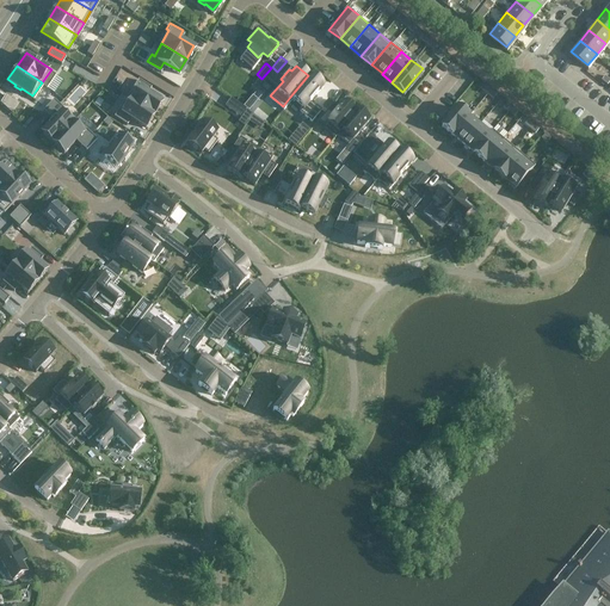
[(321,84),(309,73),(308,75),(290,97),(301,105),(299,109),(310,118),(320,107),(315,103),(314,103),(309,99),(321,84)]
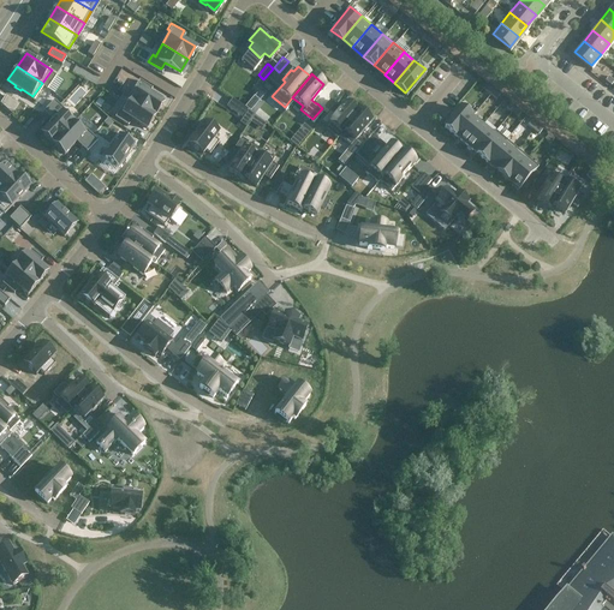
[(138,77),(126,96),(154,113),(162,101),(147,91),(151,85),(138,77)]
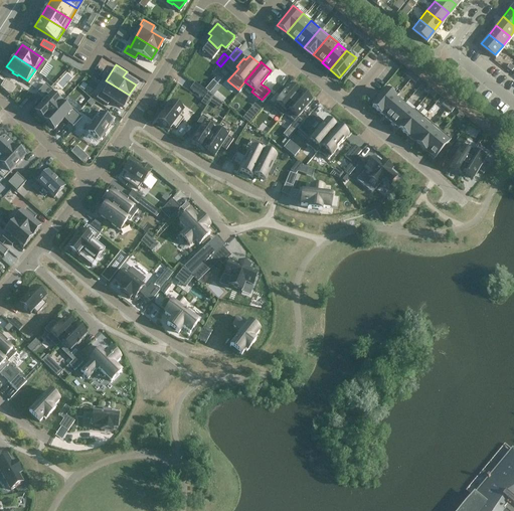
[(4,77),(0,83),(9,92),(14,84),(4,77)]
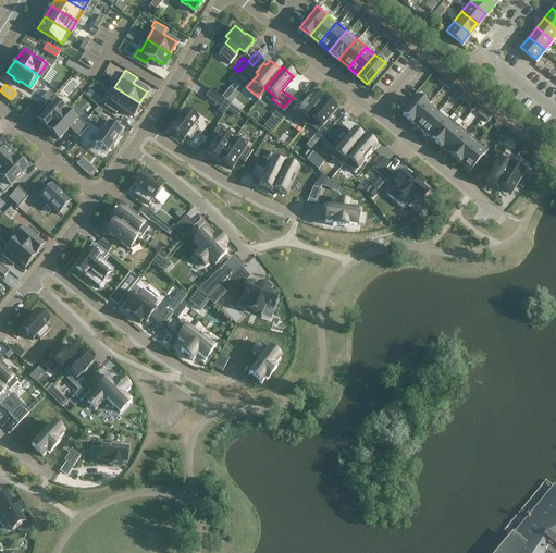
[(221,94),(220,94),(223,96),(223,97),(225,98),(234,88),(229,84),(221,94)]
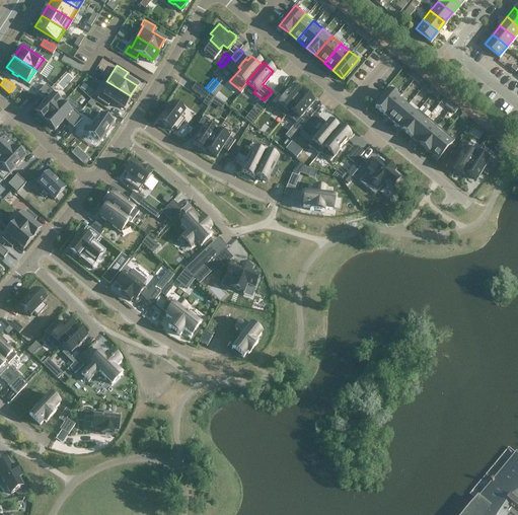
[(279,78),(271,87),(276,91),(283,82),(281,80),(279,78)]
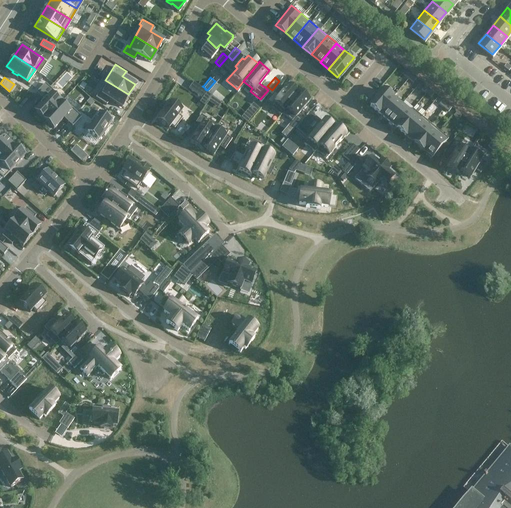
[(192,79),(188,86),(201,95),(205,89),(205,88),(202,86),(192,79)]
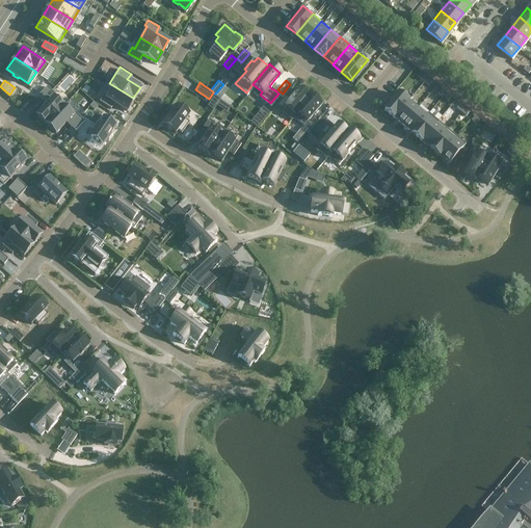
[(46,83),(37,94),(42,98),(50,87),(46,83)]
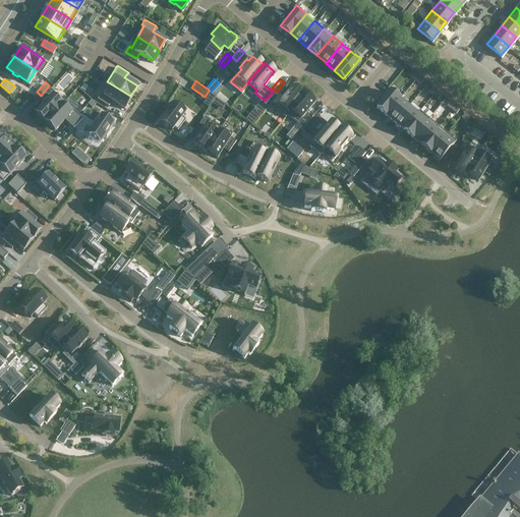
[(107,81),(97,97),(107,104),(111,99),(123,106),(130,96),(107,81)]
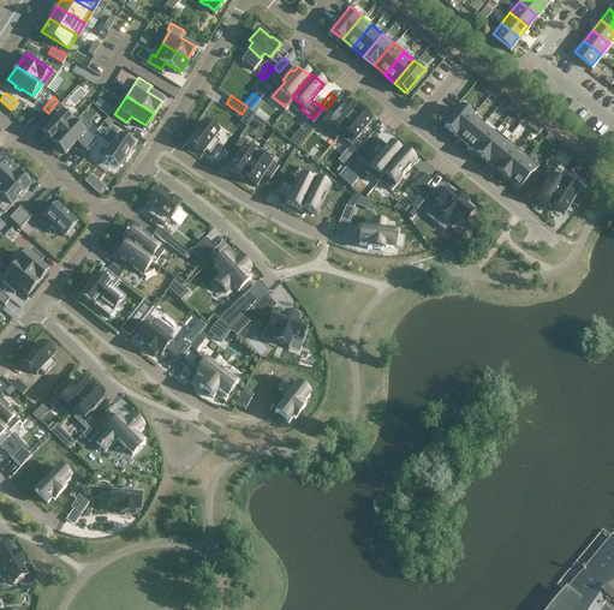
[(328,107),(320,118),(325,123),(323,125),(335,136),(338,133),(356,109),(344,100),(334,112),(328,107)]
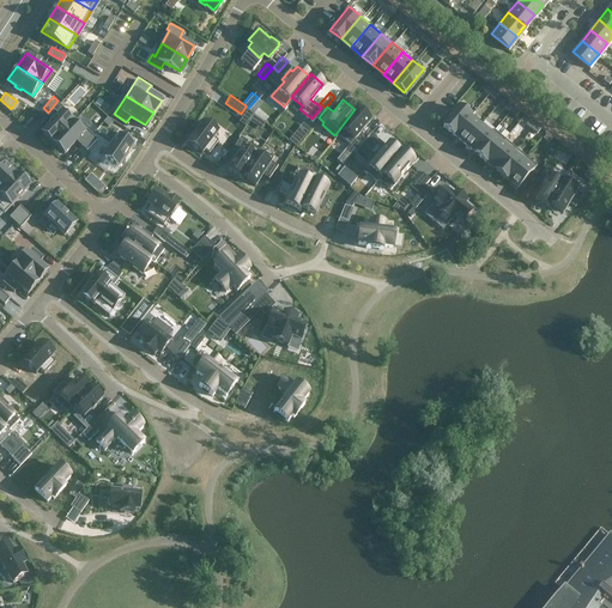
[(53,117),(41,129),(53,140),(74,116),(58,101),(48,113),(53,117)]
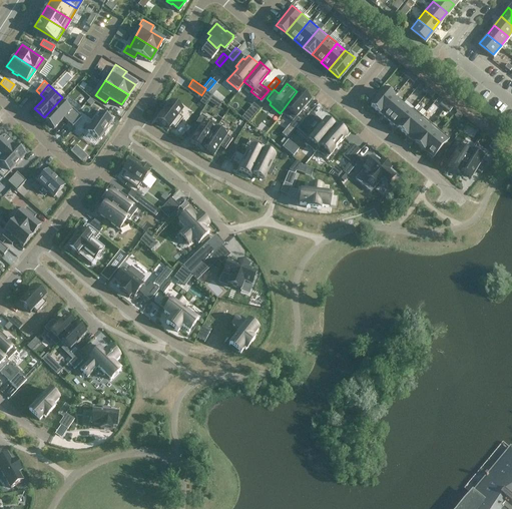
[(386,84),(370,103),(379,111),(395,91),(386,84)]
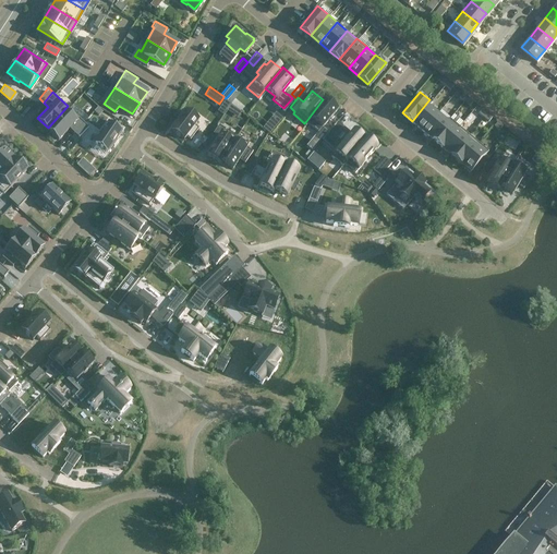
[(217,108),(221,112),(229,101),(223,97),(217,108)]
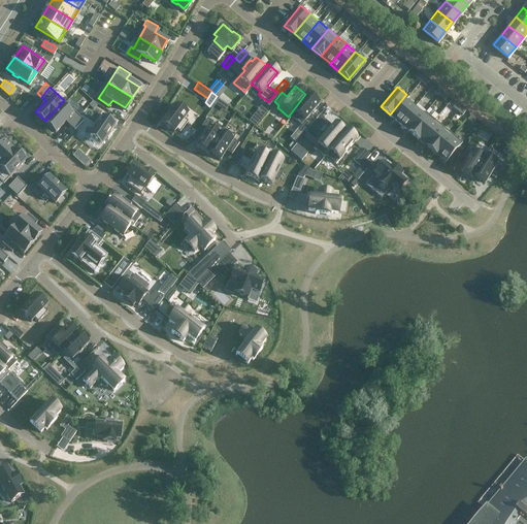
[(305,94),(290,115),(300,123),(297,126),(301,130),(309,121),(305,117),(318,101),(306,93),(305,94)]
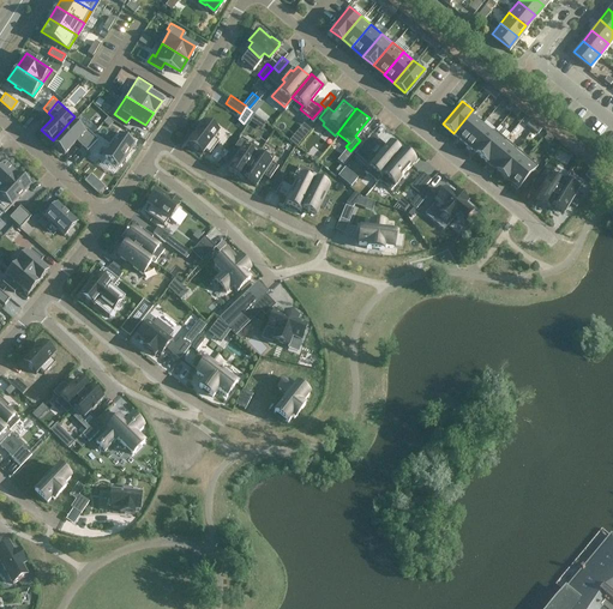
[(473,109),(454,133),(464,142),(480,122),(469,114),(474,110),(473,109)]
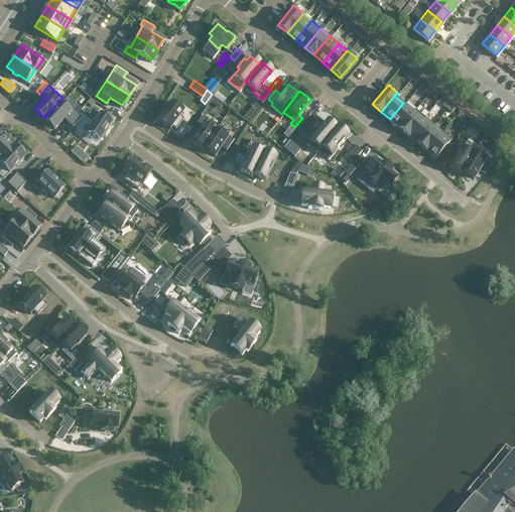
[(62,98),(44,118),(53,126),(63,116),(68,120),(77,111),(62,98)]
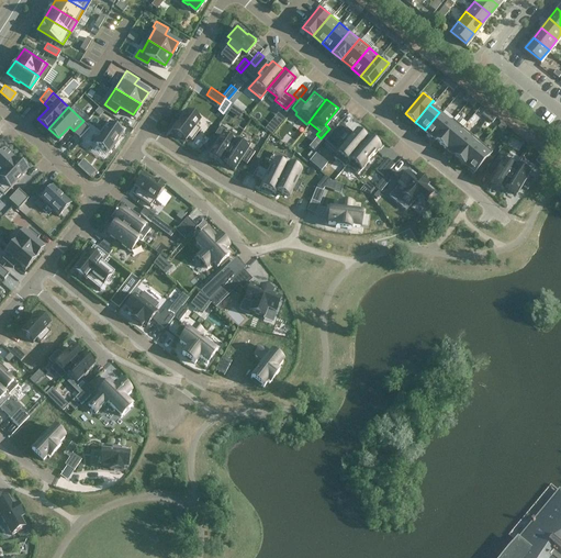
[(184,110),(179,118),(180,118),(172,130),(184,138),(186,135),(190,138),(199,126),(194,123),(199,118),(187,110),(186,110),(184,110)]
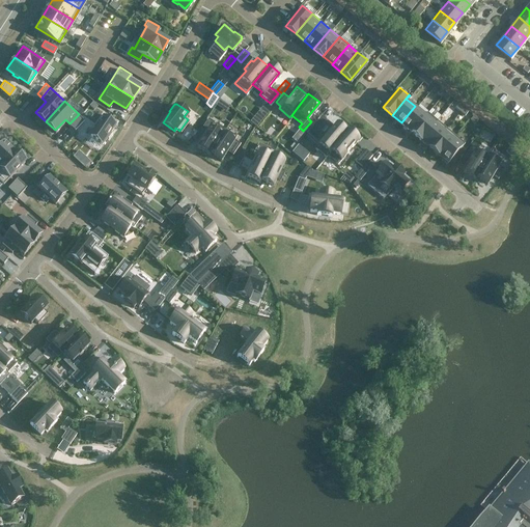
[(415,106),(401,122),(411,130),(424,114),(415,106)]
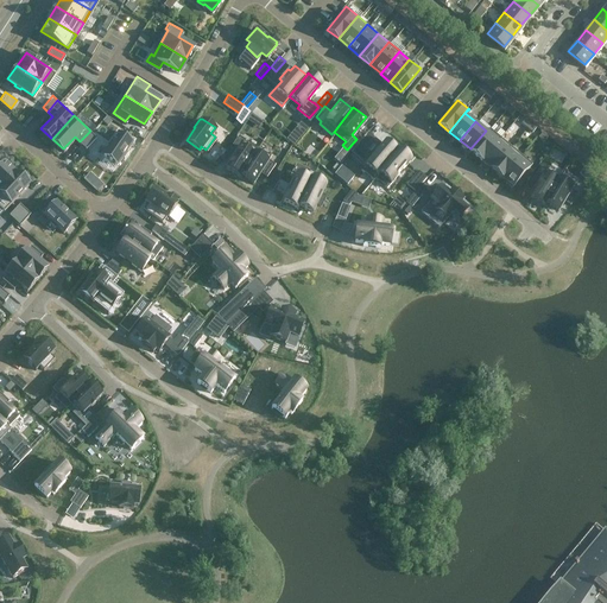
[(119,128),(102,153),(117,163),(121,154),(124,156),(127,150),(126,148),(133,138),(119,128)]
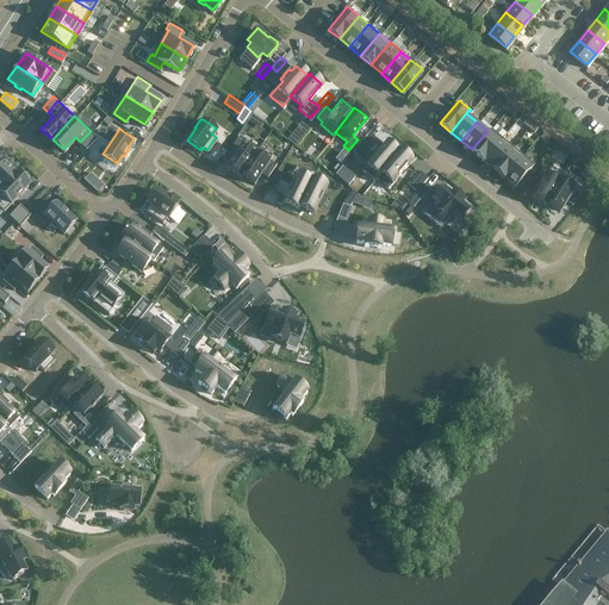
[(368,130),(359,141),(365,145),(373,135),(368,130)]
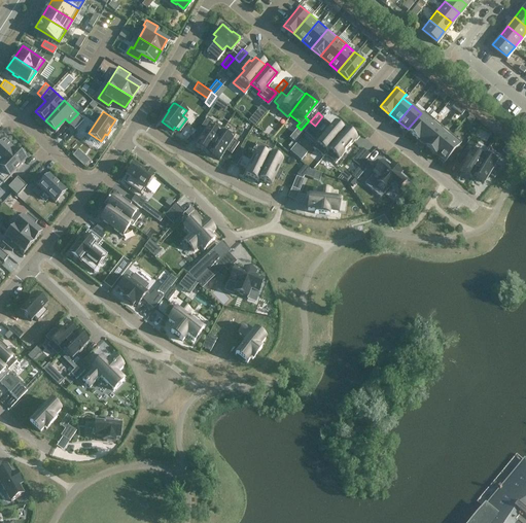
[(78,113),(69,123),(73,127),(82,117),(78,113)]
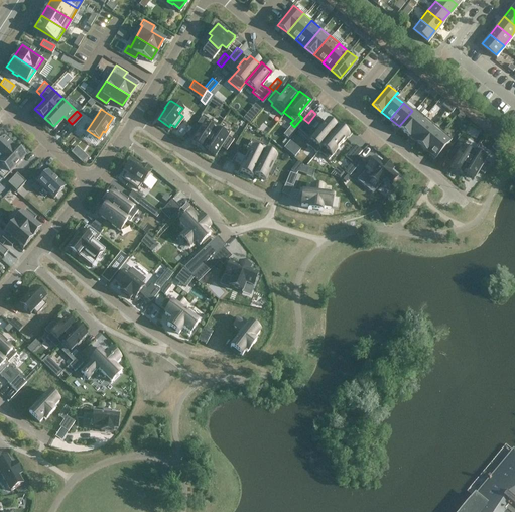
[(399,126),(407,134),(407,133),(420,118),(412,111),(399,126)]
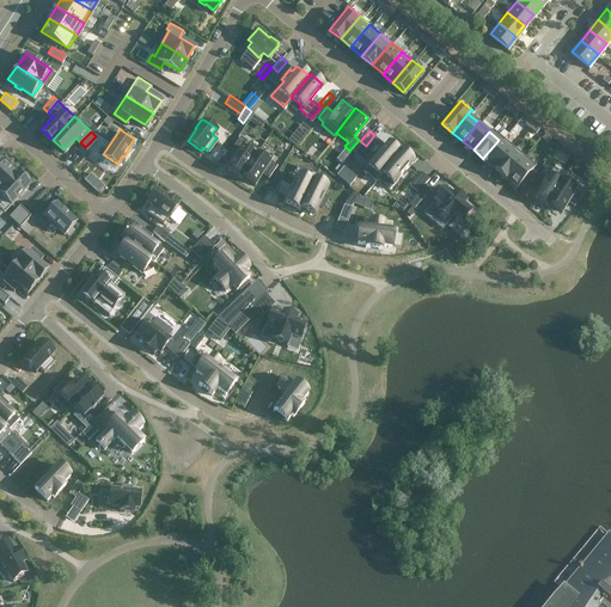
[(242,173),(257,148),(246,141),(245,140),(246,139),(239,134),(231,147),(237,151),(231,161),(226,167),(239,177),(242,173)]
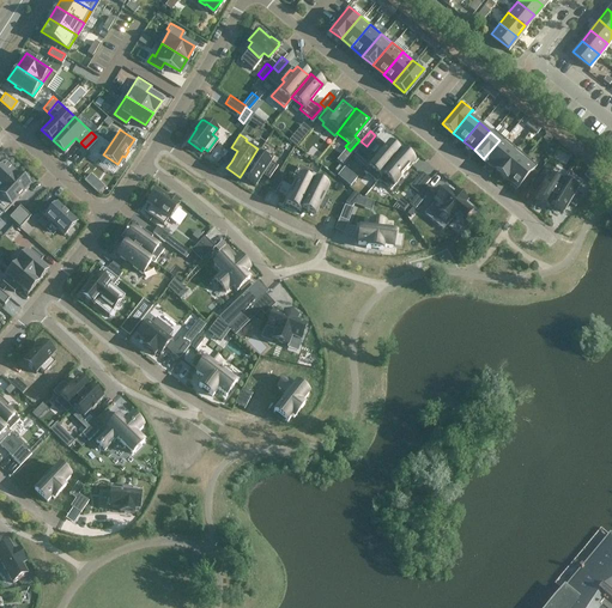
[(386,140),(363,169),(375,178),(377,177),(398,151),(386,140)]
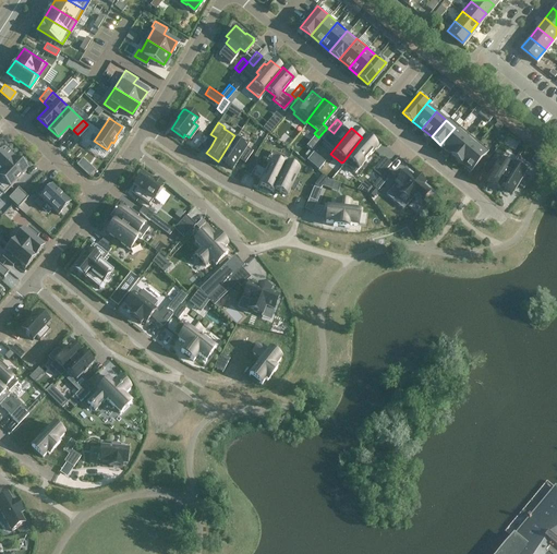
[(455,128),(440,144),(450,153),(468,132),(468,131),(464,135),(455,128)]
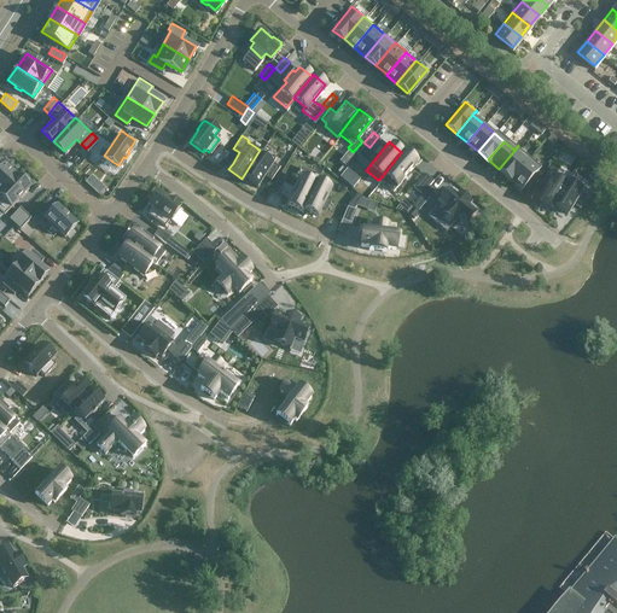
[(499,169),(510,177),(529,155),(518,146),(499,169)]
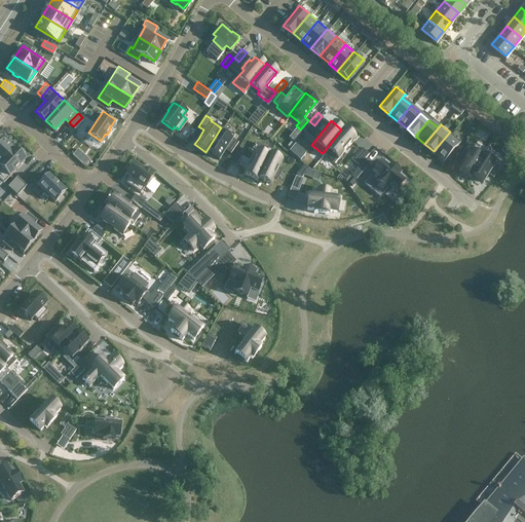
[(232,147),(237,140),(231,137),(233,134),(222,125),(221,127),(208,149),(218,156),(224,148),(229,151),(232,147)]
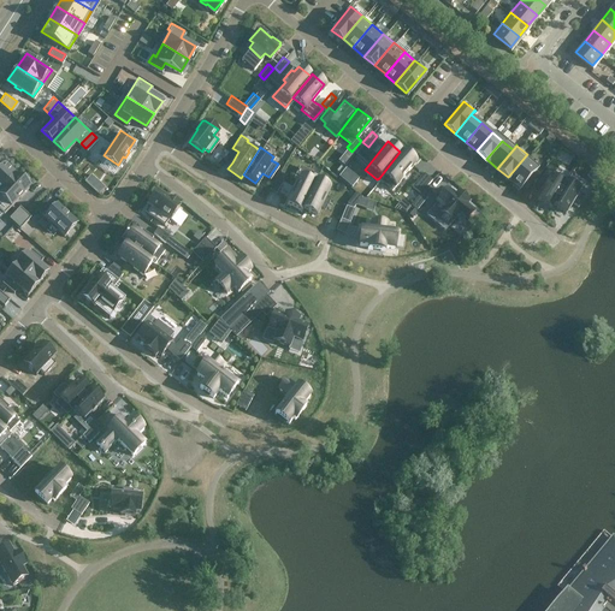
[(400,152),(379,178),(391,188),(414,160),(402,149),(400,152)]
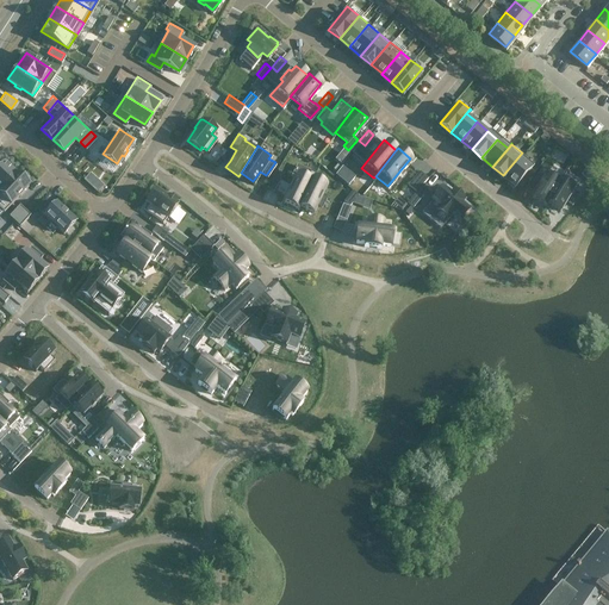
[(522,153),(503,175),(508,179),(507,181),(511,185),(513,184),(514,185),(533,162),(522,153)]
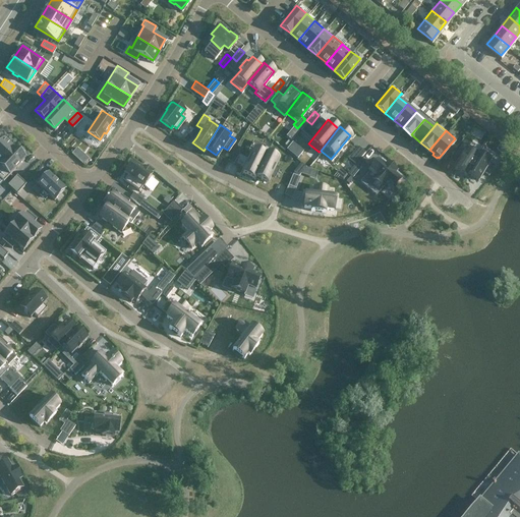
[(0,160),(13,147),(3,137),(0,140),(0,160)]
